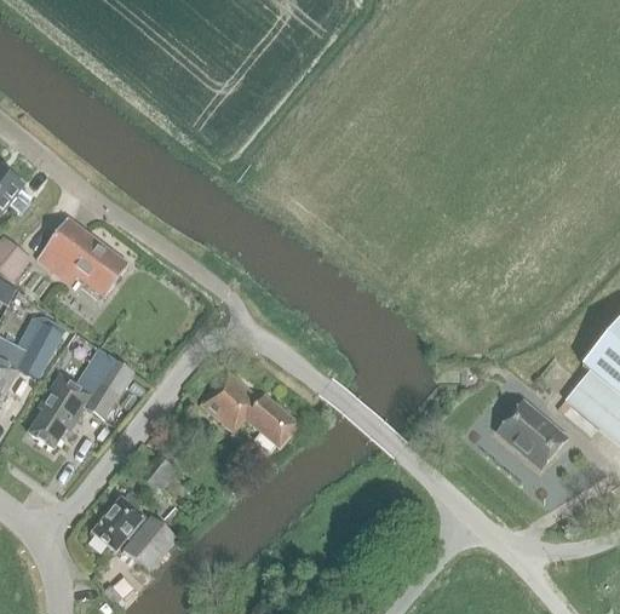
[(0,211),(22,182),(0,165),(0,211)]
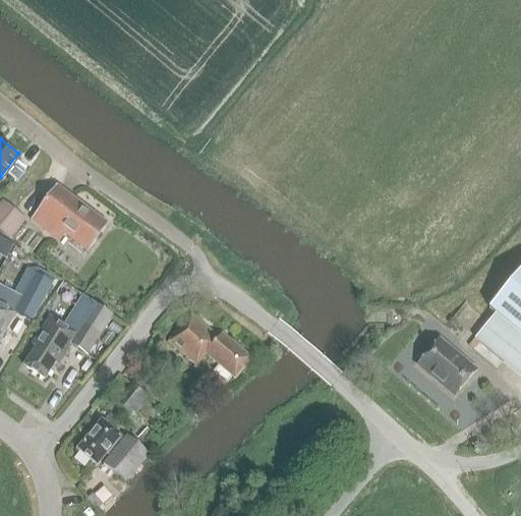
[(64,229),(88,247),(107,221),(56,182),(30,216),(58,237),(64,229)]
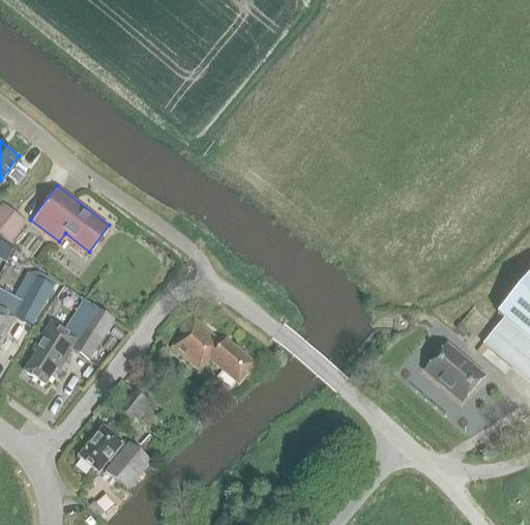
[(25,219),(0,199),(0,231),(9,239),(25,219)]
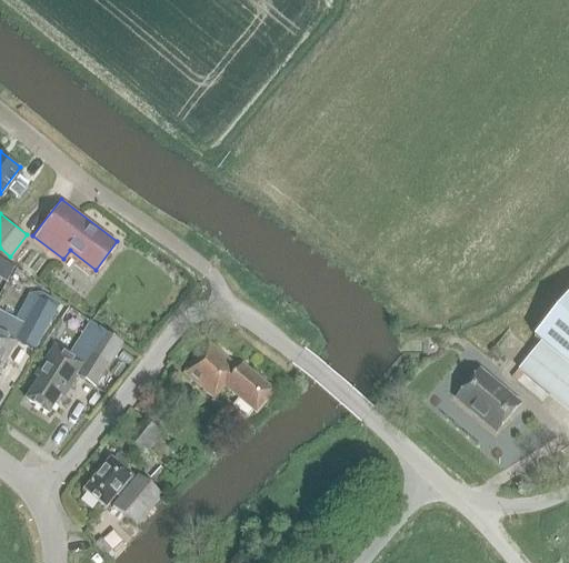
[(49,330),(66,304),(41,289),(25,314),(49,330)]
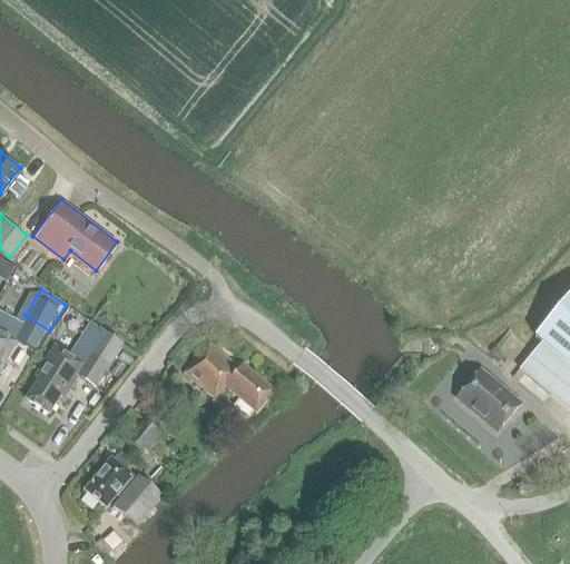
[(569,290),(534,334),(541,339),(519,365),(550,392),(550,391),(569,406),(569,290)]
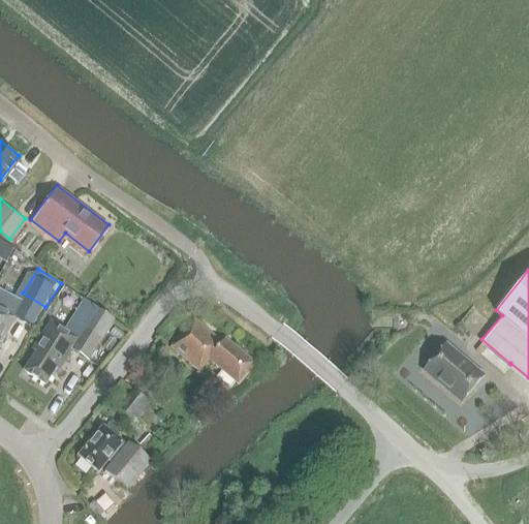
[(0,341),(14,313),(13,313),(22,298),(0,286),(0,341)]
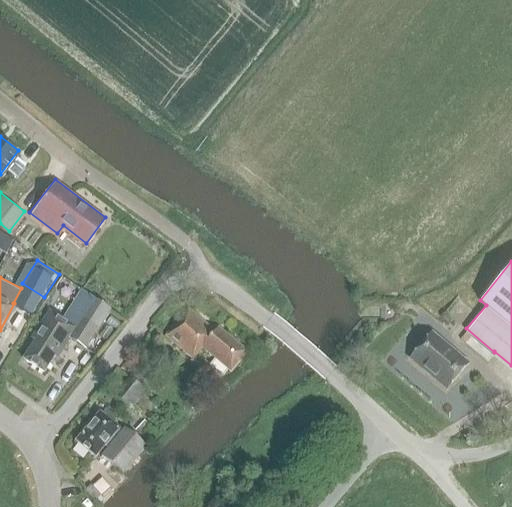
[(85,344),(110,305),(80,286),(71,300),(84,309),(75,324),(49,307),(31,334),(35,336),(22,355),(43,369),(54,352),(57,355),(70,334),(85,344)]
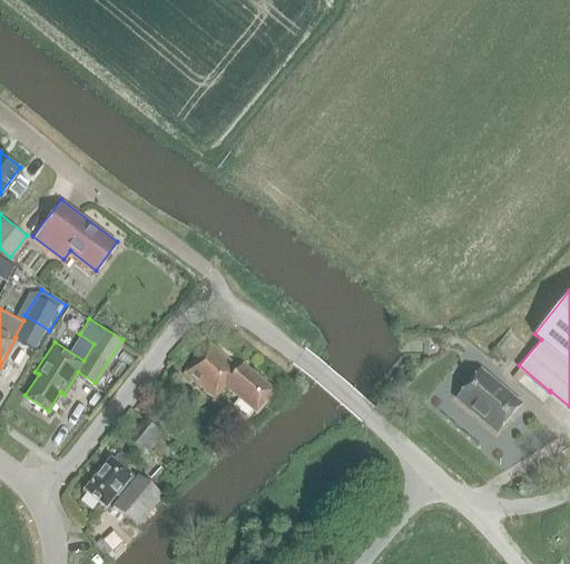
[(275,388),(274,387),(243,362),(238,366),(209,340),(184,370),(214,396),(225,383),(256,409),(275,388)]
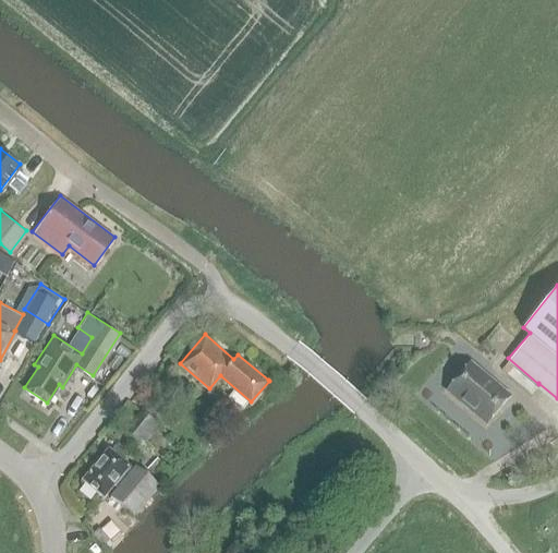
[(486,420),(509,393),(470,360),(447,387),(486,420)]
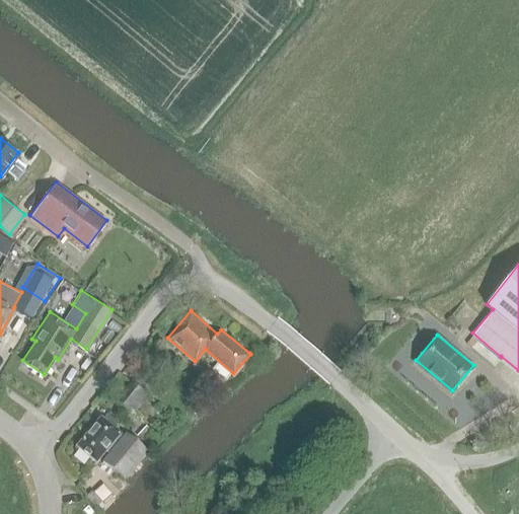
[(143,389),(129,378),(114,396),(128,409),(143,389)]
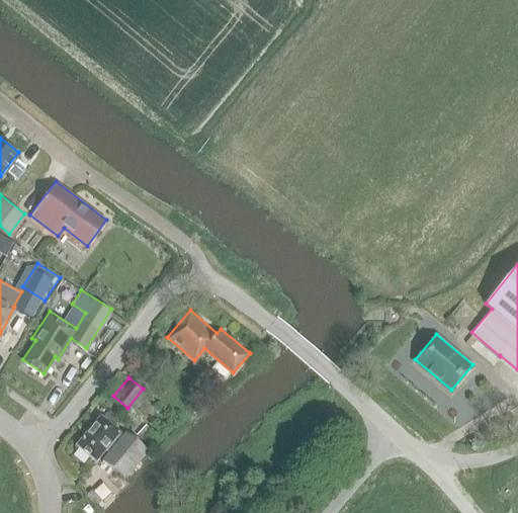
[(77,442),(96,458),(120,429),(100,413),(77,442)]
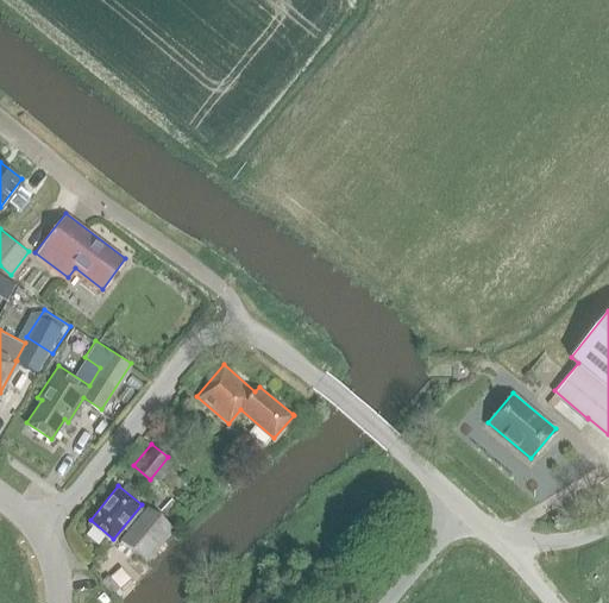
[(184,509),(170,496),(159,507),(174,521),(184,509)]
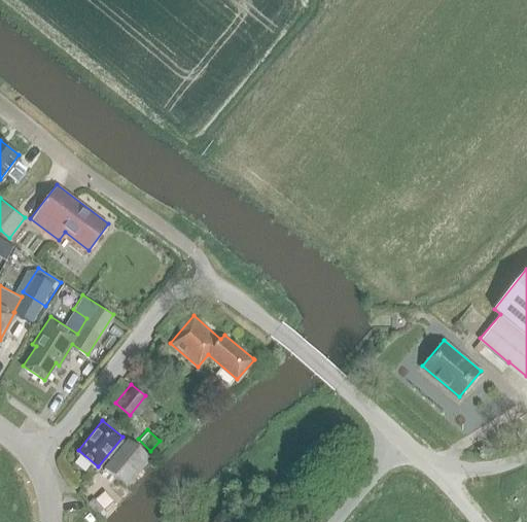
[(126,484),(149,455),(127,437),(104,466),(126,484)]
